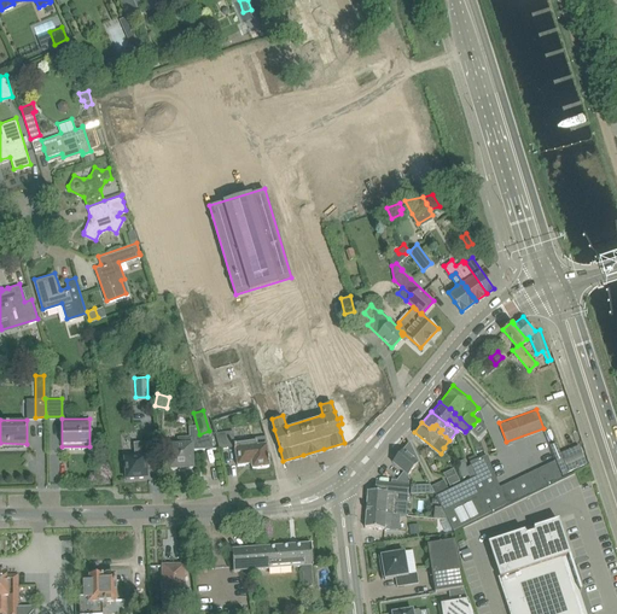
[(232,428),(214,431),(217,446),(233,445),(232,428)]
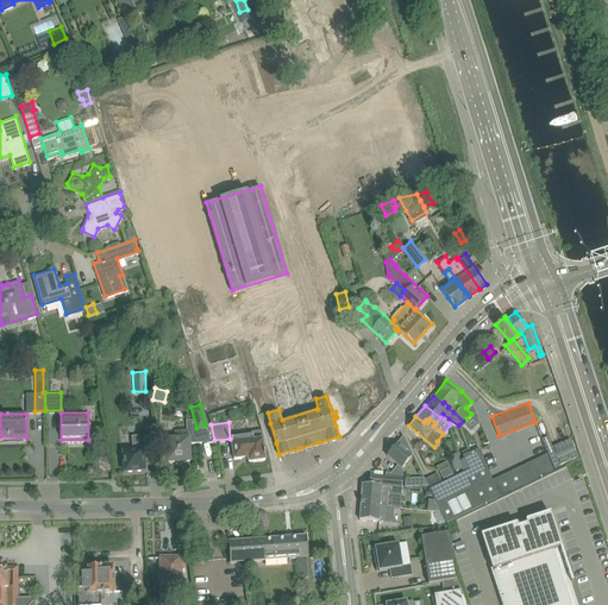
[(164,435),(165,448),(167,460),(189,459),(187,428),(174,428),(175,435),(164,435)]
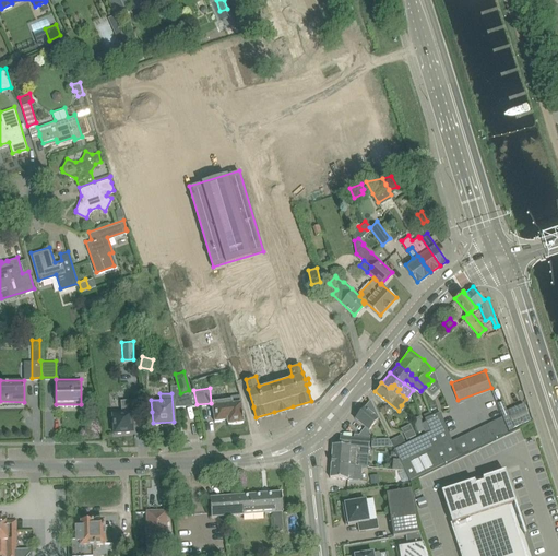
[(242,421),(241,414),(239,393),(230,394),(230,398),(211,401),(214,420),(226,418),(227,423),(242,421)]
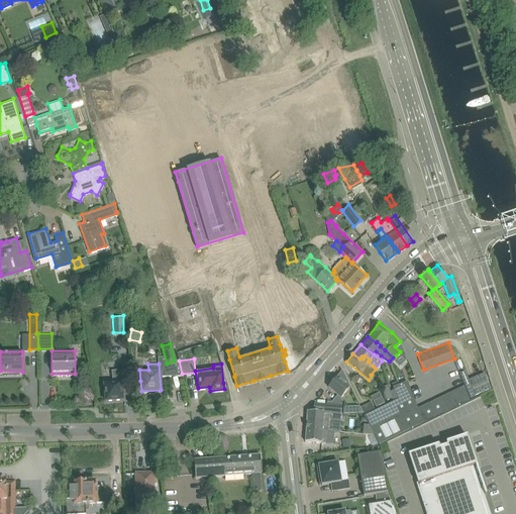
[(121,368),(111,369),(111,381),(104,382),(105,399),(122,398),(120,381),(122,381),(121,368)]
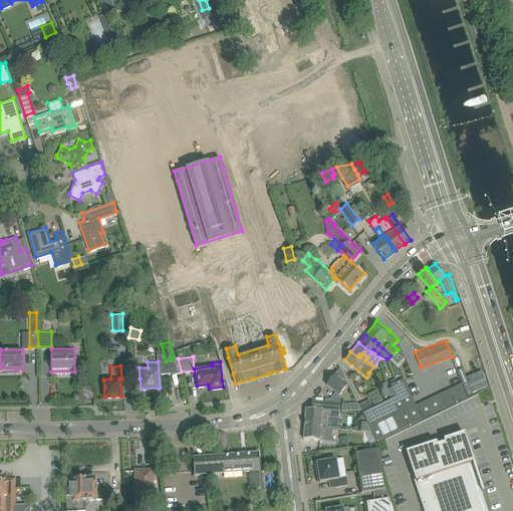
[(344,375),(339,365),(325,382),(333,389),(338,393),(346,382),(345,382),(346,380),(344,375)]
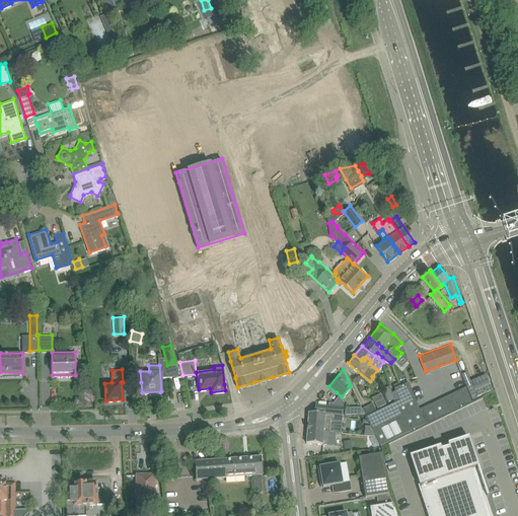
[(471,383),(466,385),(471,397),(492,388),(485,372),(469,379),(471,383)]
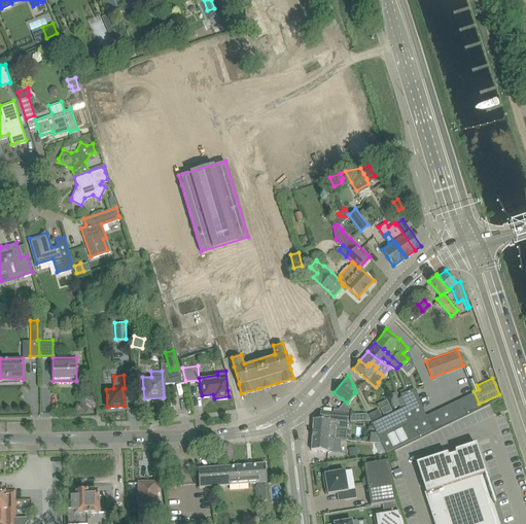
[(406,390),(399,392),(400,395),(399,395),(404,406),(416,437),(429,429),(424,414),(423,412),(413,386),(406,389),(406,390)]
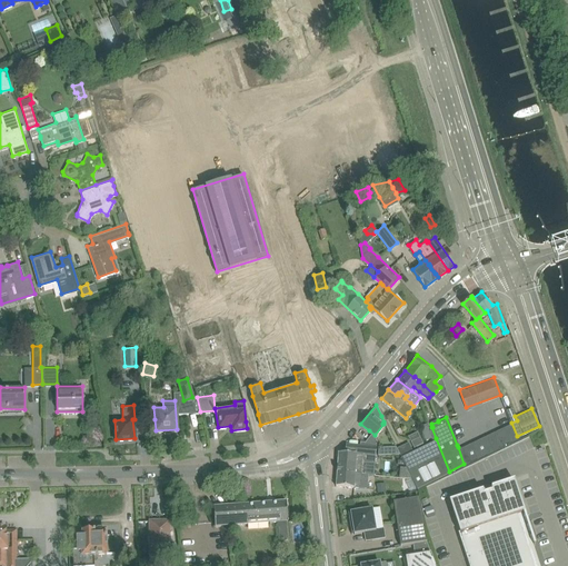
[(425,421),(420,424),(422,433),(426,438),(430,436),(428,429),(427,429),(425,421)]
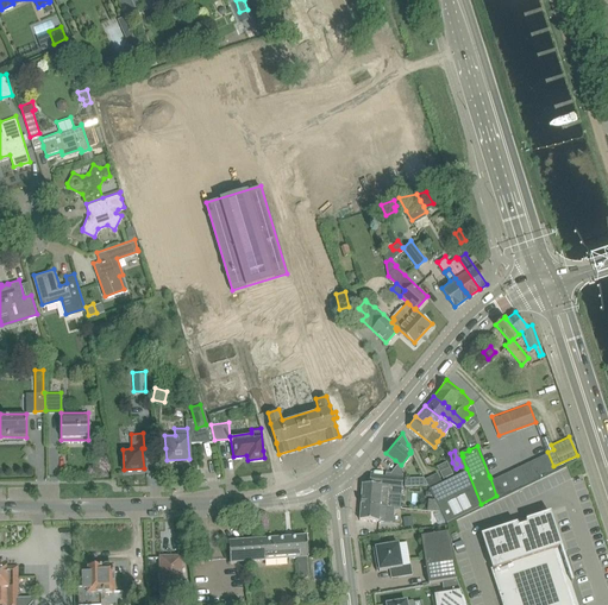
[(449,465),(439,470),(443,476),(452,471),(449,465)]
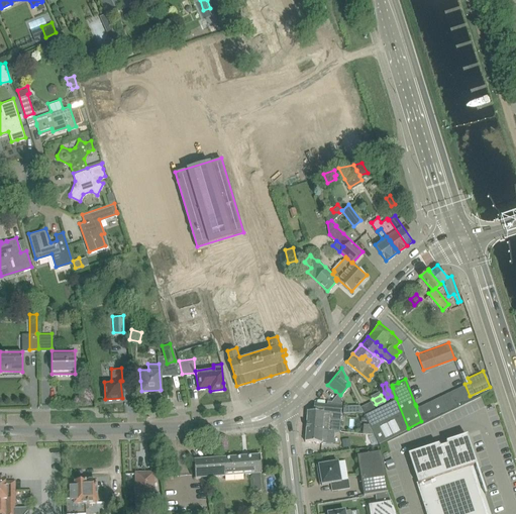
[(427,401),(416,406),(421,421),(432,416),(432,415),(433,414),(446,408),(440,395),(428,401),(427,401)]
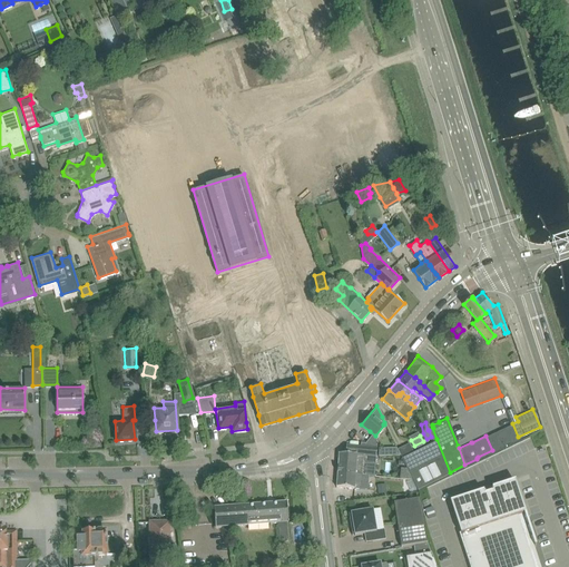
[(413,450),(401,456),(405,466),(412,477),(412,478),(417,488),(450,472),(437,439),(433,440),(432,440),(413,450)]
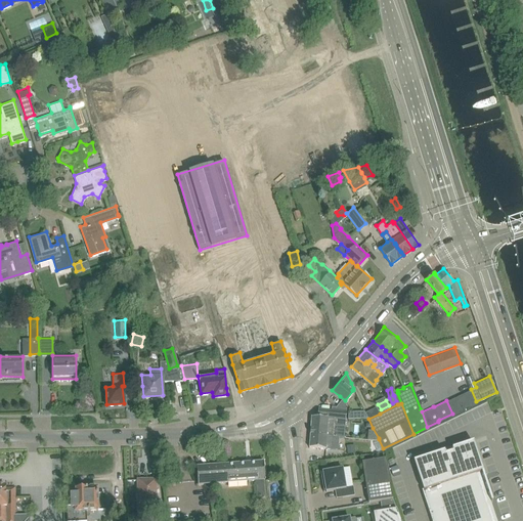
[(311,415),(309,435),(318,436),(318,434),(325,435),(325,433),(333,433),(334,423),(344,424),(345,405),(331,404),(331,408),(317,407),(317,415),(311,415)]
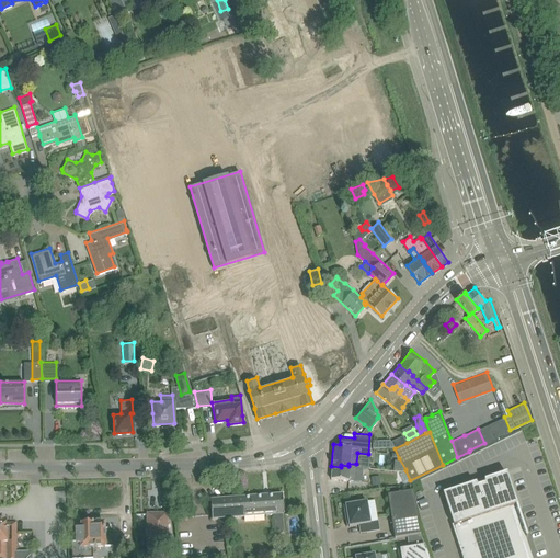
[(331,466),(330,477),(347,478),(361,479),(362,474),(362,467),(356,467),(356,464),(349,464),(349,466),(341,465),(341,467),(331,466)]
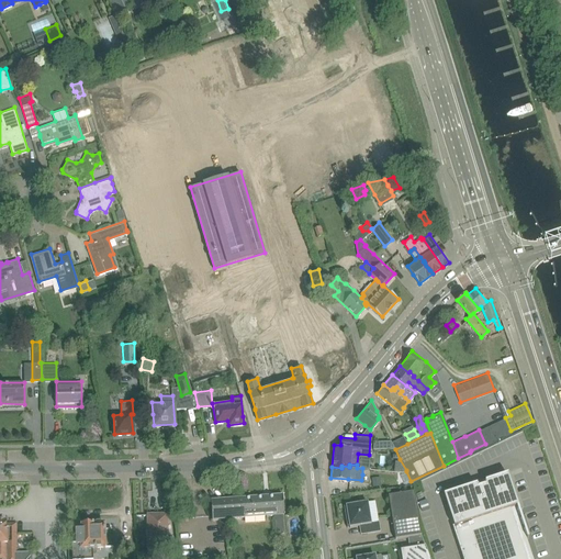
[(475,482),(442,493),(452,524),(451,524),(462,558),(526,558),(509,506),(515,504),(516,505),(518,505),(507,472),(484,480),(485,483),(477,485),(475,482)]
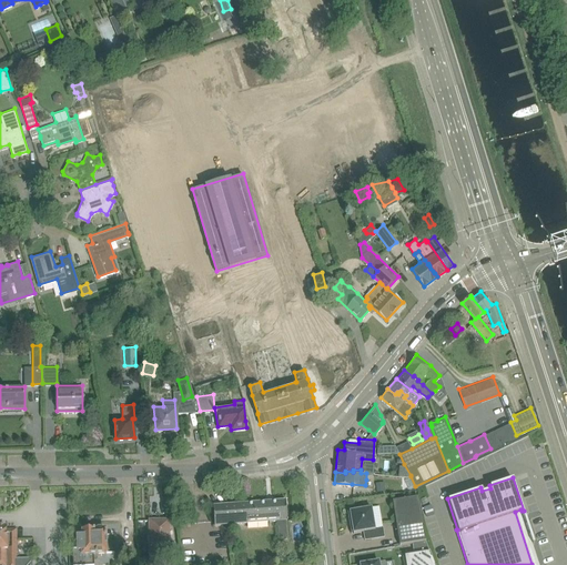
[(398,543),(425,538),(417,495),(392,500),(398,543)]
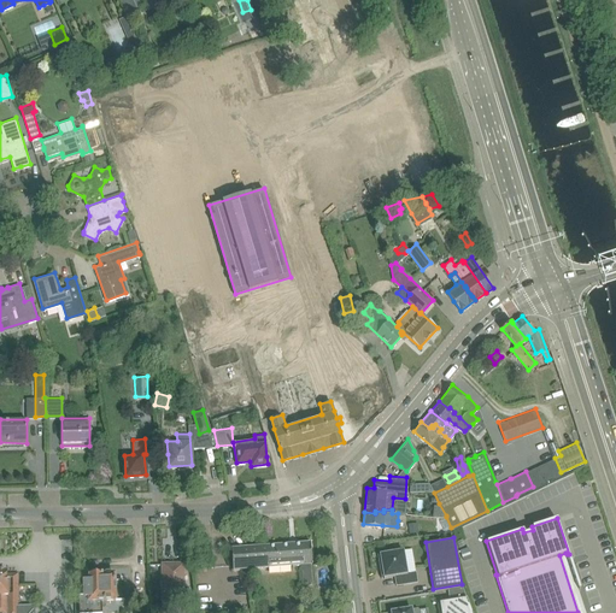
[(310,540),(230,546),(232,558),(232,569),(299,564),(300,583),(305,583),(312,583),(311,563),(310,540)]
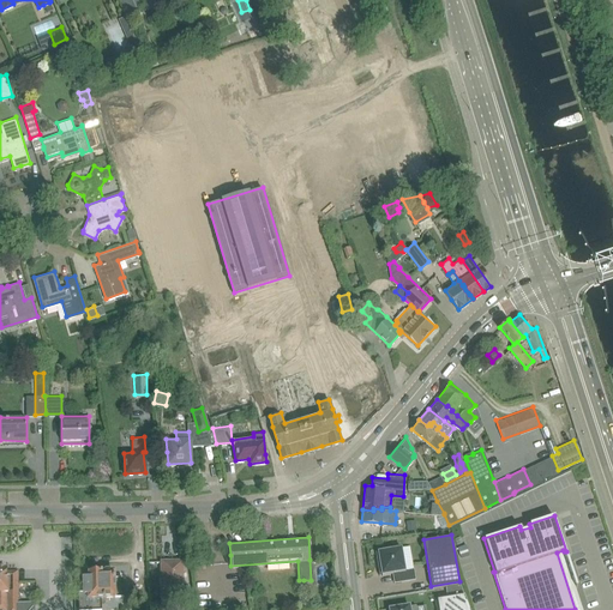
[(466,542),(457,544),(460,553),(468,550),(466,542)]
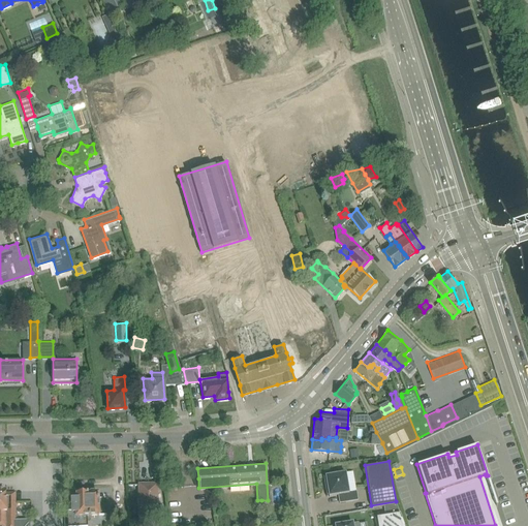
[(323,474),(322,474),(327,494),(327,493),(329,493),(329,494),(338,492),(339,500),(358,497),(355,489),(348,490),(345,470),(324,473),(325,474),(323,475),(323,474)]
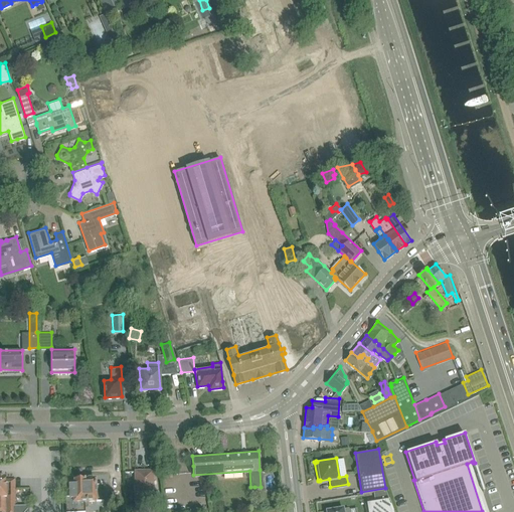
[(153,487),(153,470),(135,470),(135,486),(134,486),(135,501),(153,500),(152,487),(153,487)]
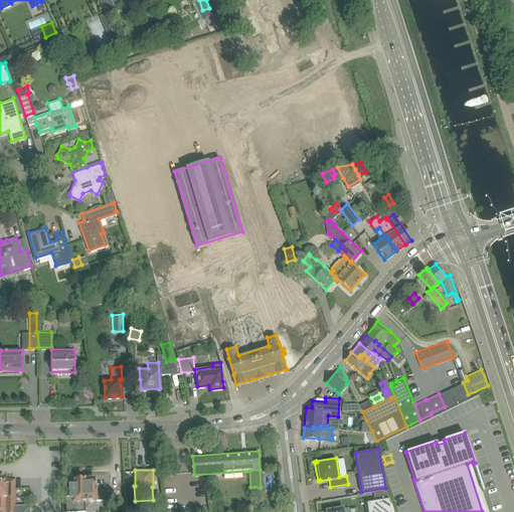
[(0,511),(30,511),(30,505),(14,505),(14,478),(5,478),(4,478),(4,475),(0,475),(0,511)]
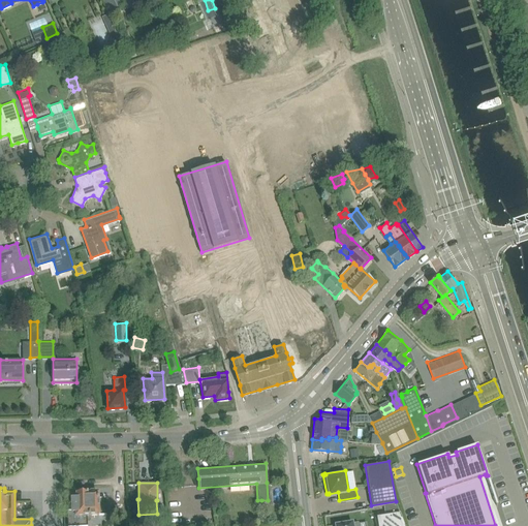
[(71,508),(67,508),(67,519),(67,525),(87,524),(87,518),(90,518),(90,513),(105,513),(105,496),(98,496),(98,491),(88,491),(76,491),(76,498),(71,498),(71,508)]
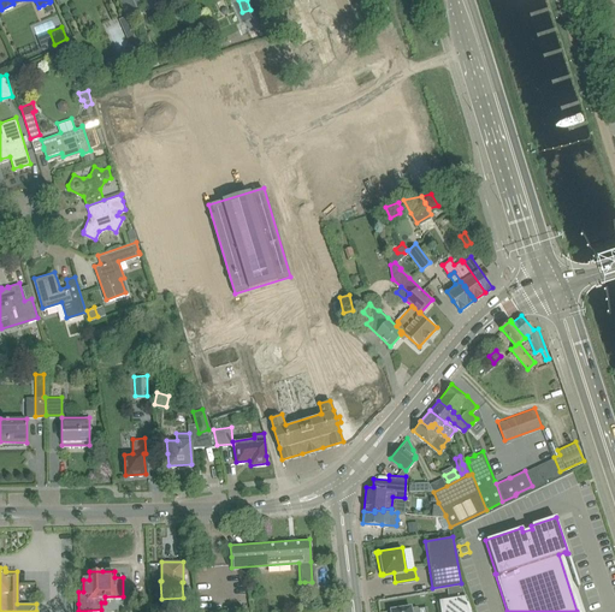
[(465,595),(441,599),(442,611),(471,611),(465,595)]
